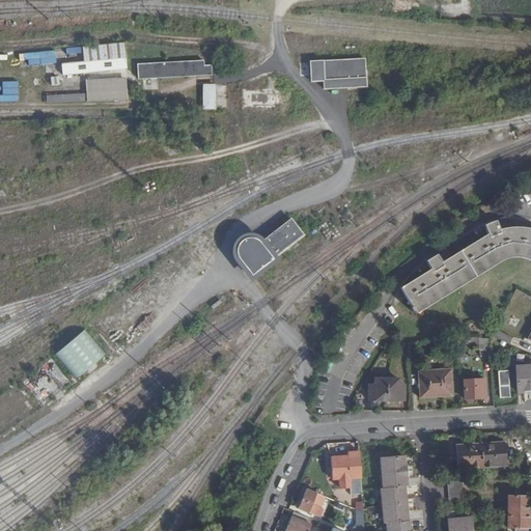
[(29,66),(56,62),(54,50),(27,54),(29,66)]
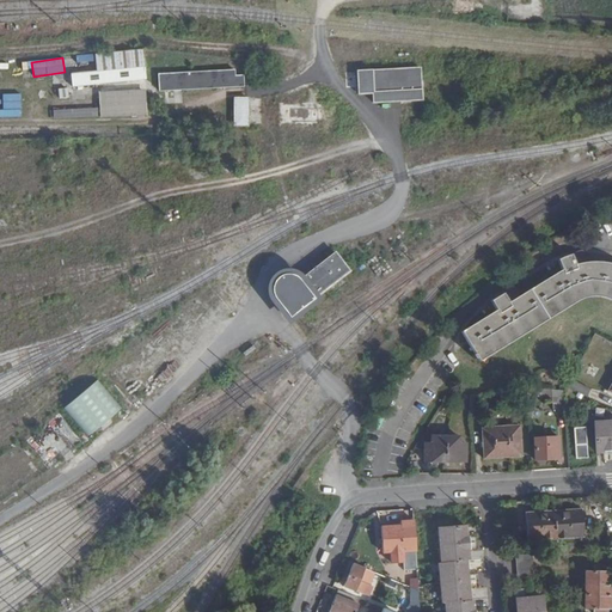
[(421,66),(373,68),(373,90),(422,87),(421,66)]
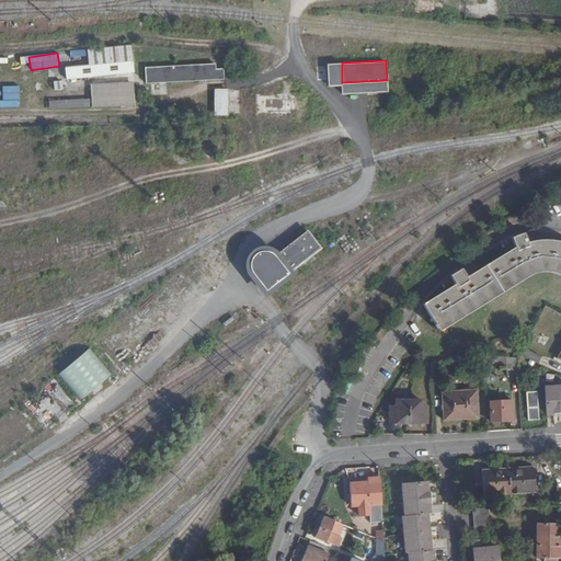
[(328,86),(342,86),(342,82),(342,63),(327,63),(328,86)]
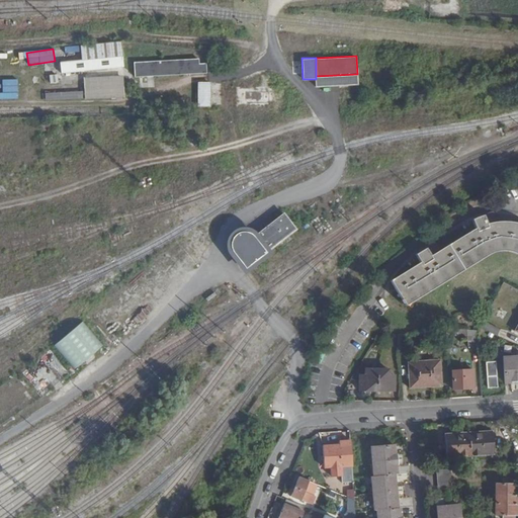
[(134,61),(135,76),(206,74),(206,60),(134,61)]
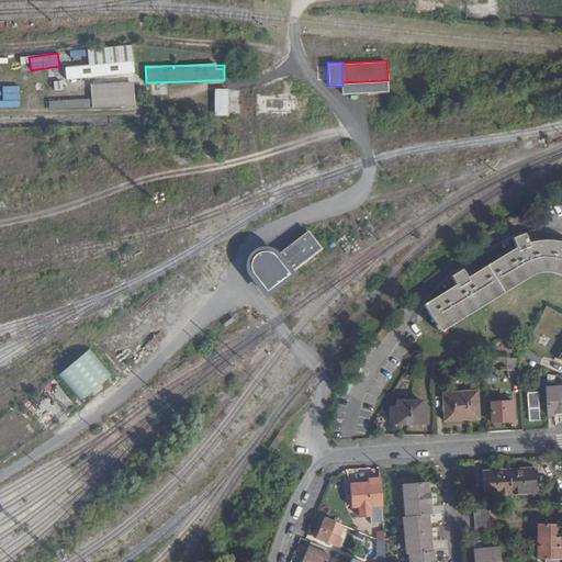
[(388,92),(388,80),(343,82),(343,86),(344,93),(388,92)]
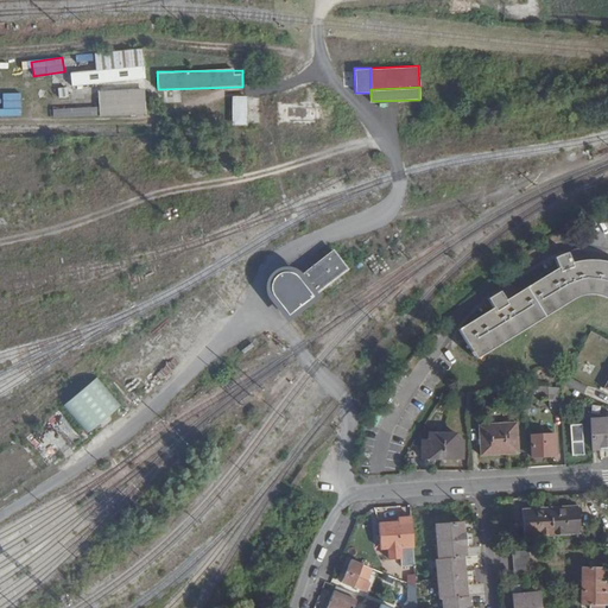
[(144,88),(97,90),(99,107),(99,115),(145,113),(144,88)]
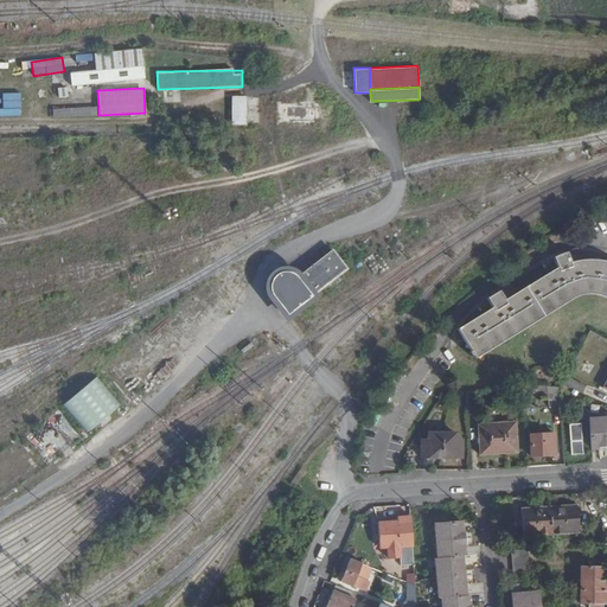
[(246,96),(231,96),(231,125),(247,125),(246,98),(246,96)]
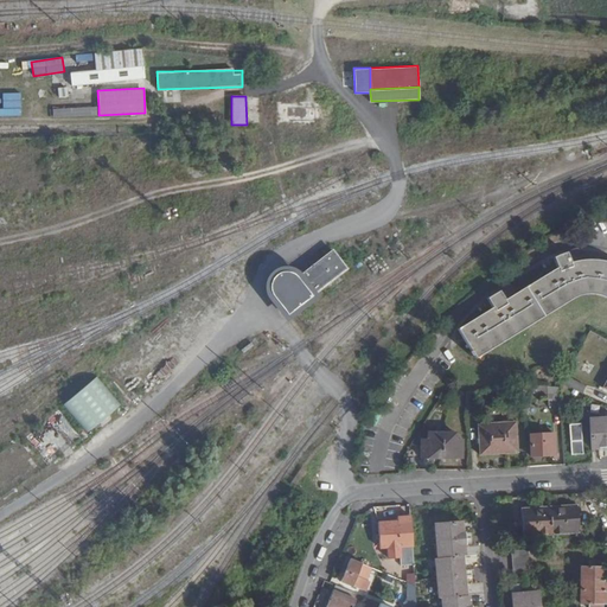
[(261,97),(246,98),(247,125),(261,123),(261,97)]
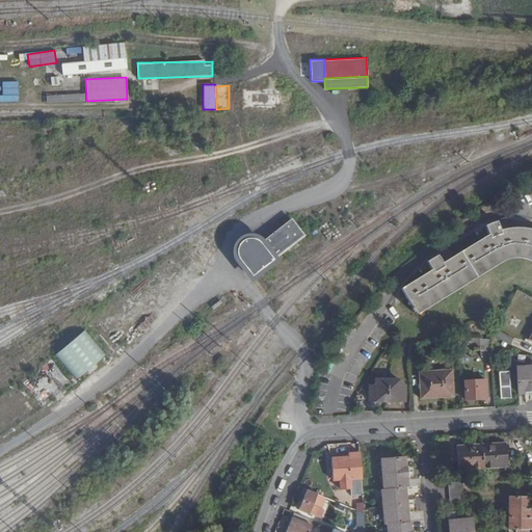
[(282,88),(243,88),(242,109),(282,109),(282,88)]
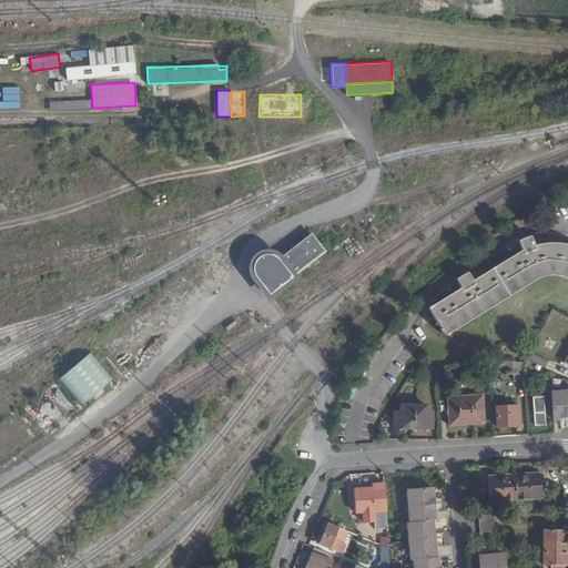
[(92,100),(49,101),(50,110),(92,108),(92,100)]
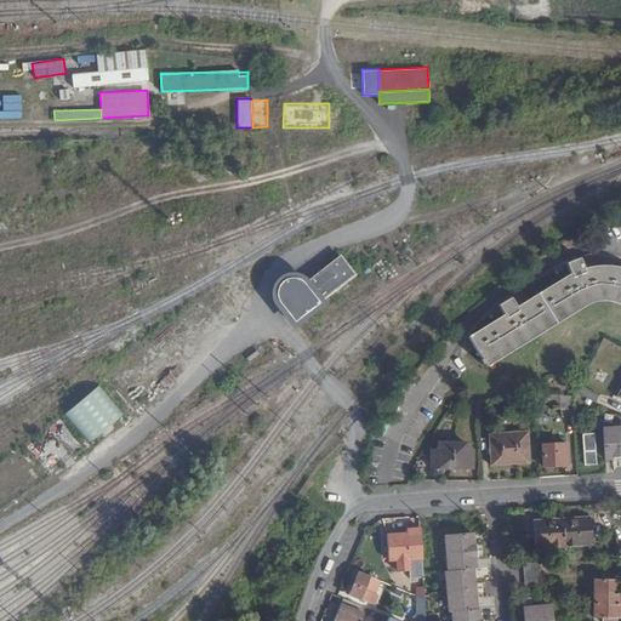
[(342,254),(308,279),(298,266),(267,289),(292,323),(358,277),(342,254)]
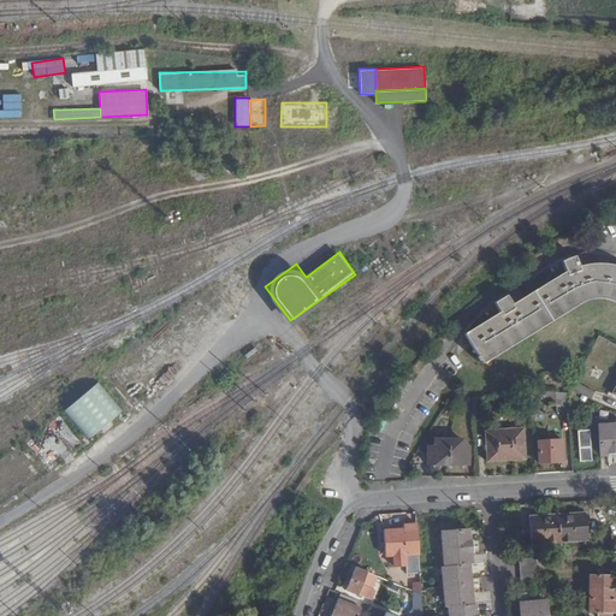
[(561,261),(567,276),(580,271),(574,256),(561,261)]
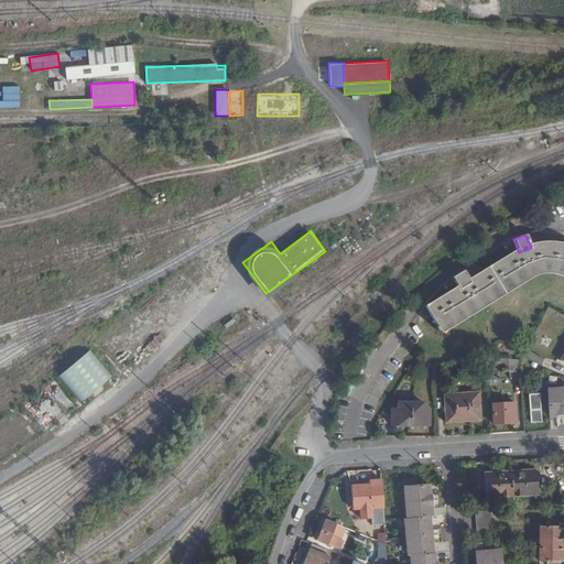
[(470,282),(459,290),(426,308),(440,329),(534,273),(546,270),(559,272),(563,274),(563,248),(559,247),(543,246),(531,248),(519,252),(470,282)]
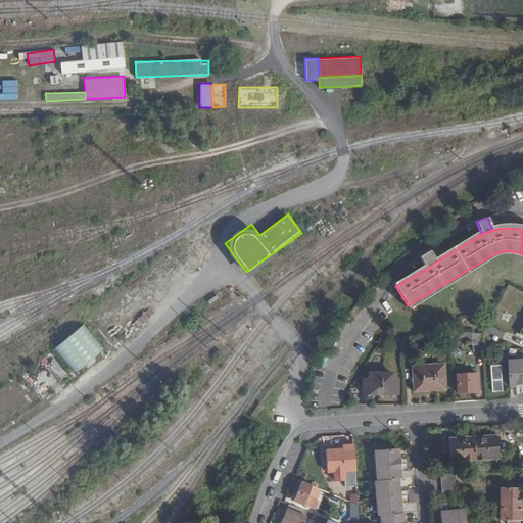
[(420,256),(426,269),(436,262),(429,251),(420,256)]
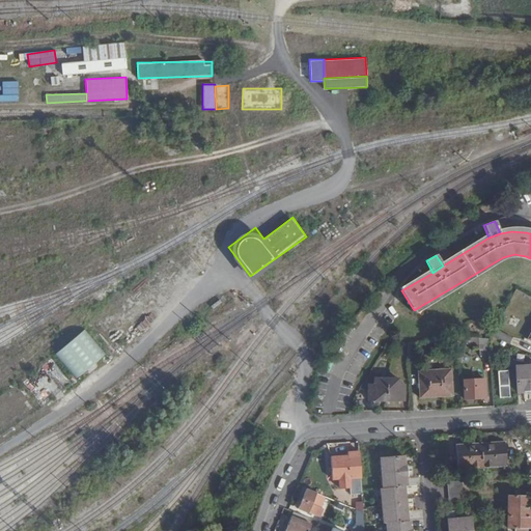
[(511,338),(494,329),(491,335),(507,344),(511,338)]
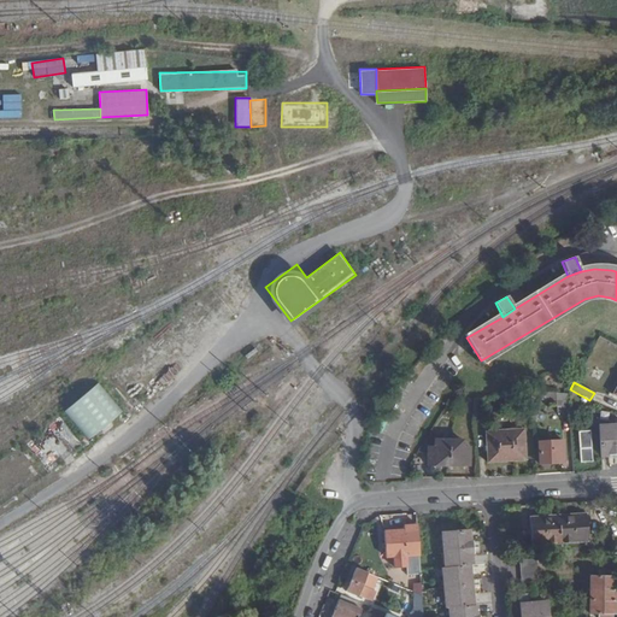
[(88,440),(123,417),(100,383),(65,407),(88,440)]
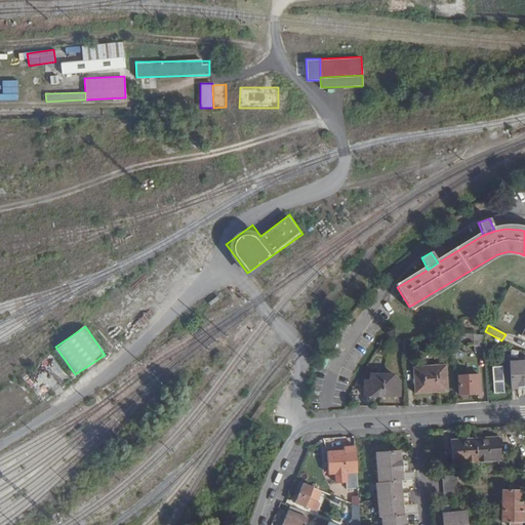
[(465,334),(451,332),(451,340),(465,340),(465,334)]
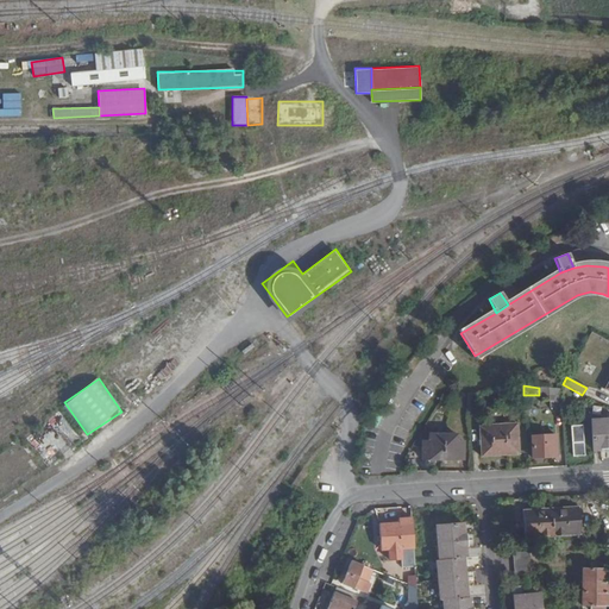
[(562,389),(551,388),(550,396),(551,409),(562,408),(562,389)]
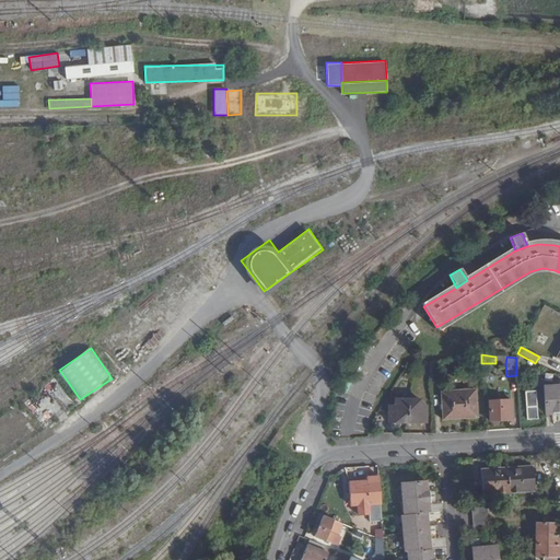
[(431,366),(431,381),(440,381),(439,365),(431,366)]
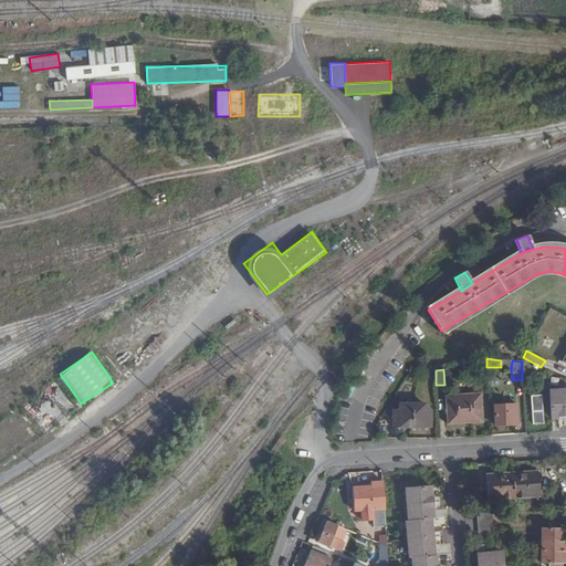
[(562,389),(548,390),(551,417),(563,417),(562,389)]
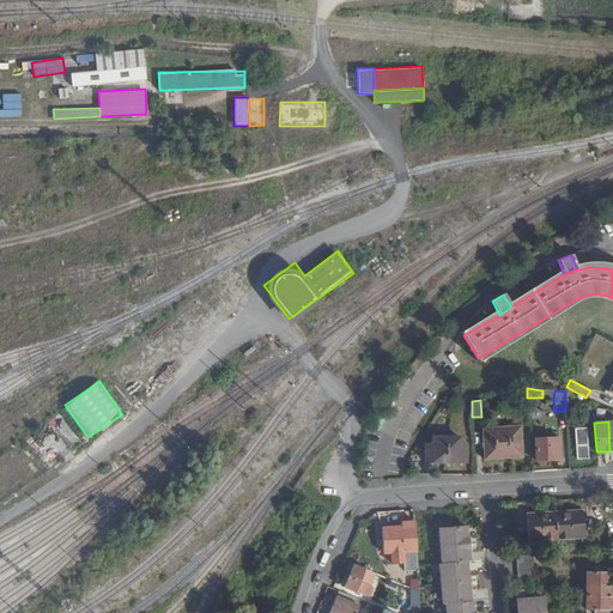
[(577,460),(589,459),(587,428),(575,429),(577,460)]
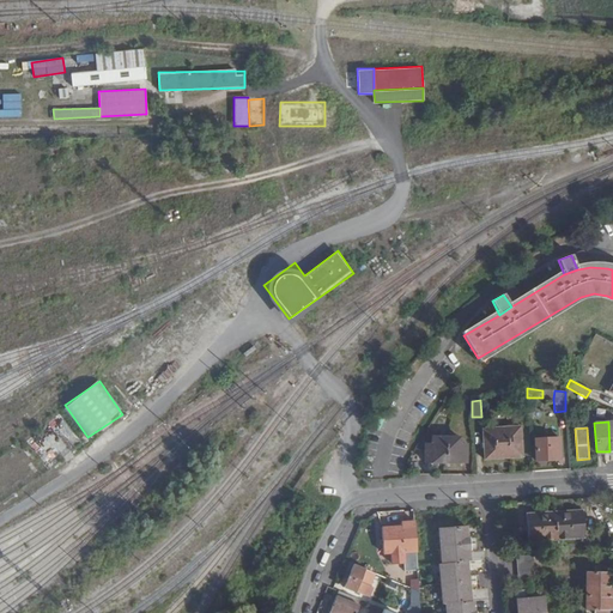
[(485,461),(523,459),(522,429),(484,430),(485,461)]
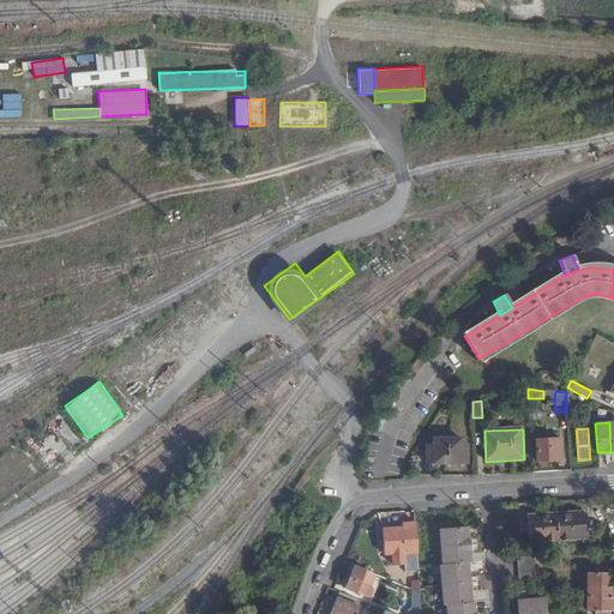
[(427,464),(467,464),(467,446),(461,446),(461,439),(433,439),(433,447),(427,446),(427,464)]
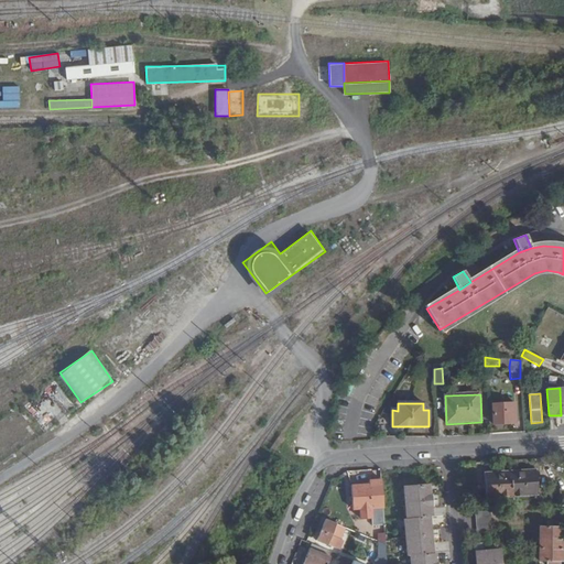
[(516,423),(514,404),(494,404),(494,423),(513,423),(516,423)]
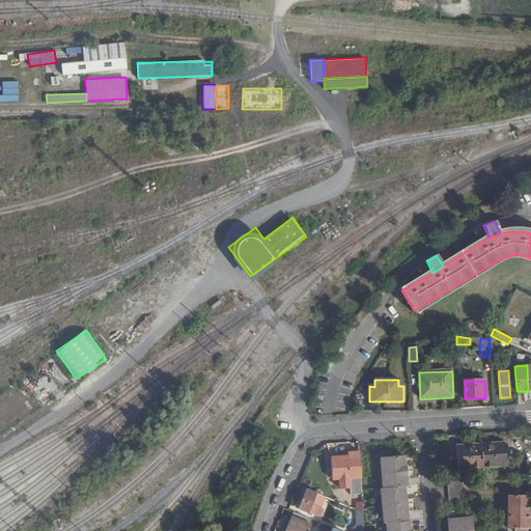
[(457,470),(506,468),(504,444),(456,447),(457,470)]
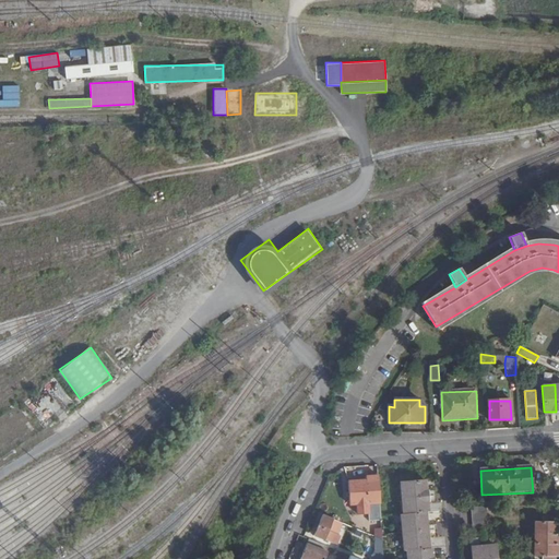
[(369,513),(370,535),(375,537),(382,539),(382,533),(381,515),(380,499),(378,475),(368,476),(367,480),(349,480),(349,503),(356,503),(357,513),(369,513)]
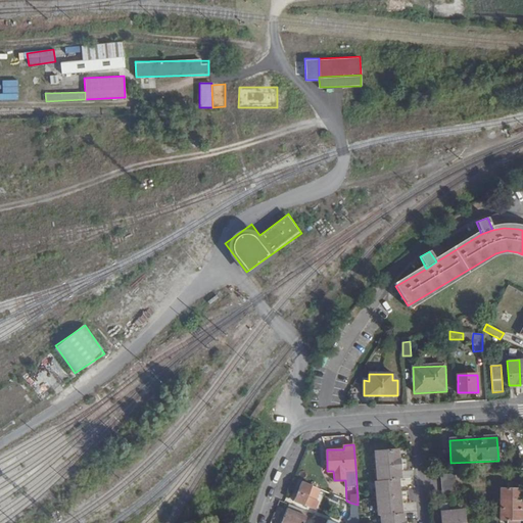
[(380,465),(405,464),(405,458),(400,458),(399,448),(379,450),(380,465)]
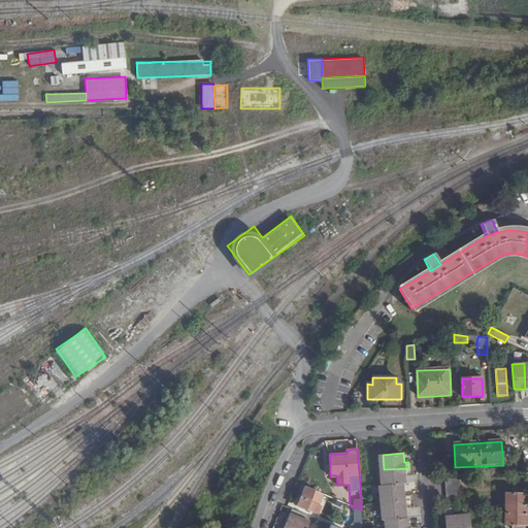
[(408,472),(408,468),(384,469),(385,485),(403,483),(406,483),(405,473),(408,472)]
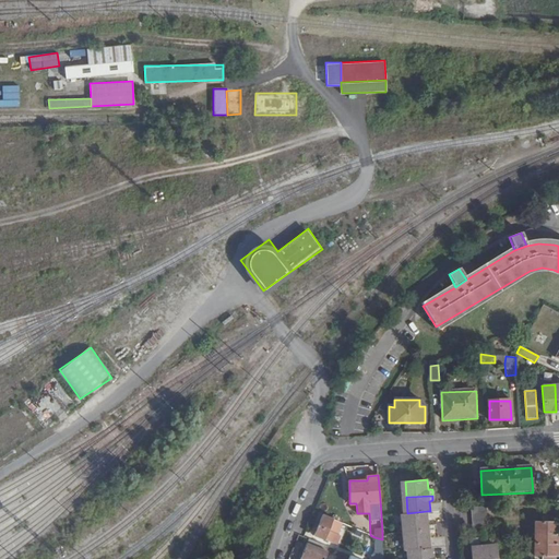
[(485,507),(470,509),(472,527),(480,527),(486,526),(485,507)]
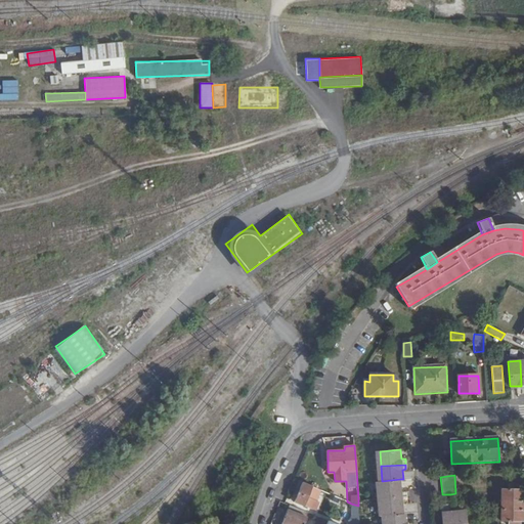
[(382,481),(379,481),(380,498),(401,496),(400,479),(382,481)]
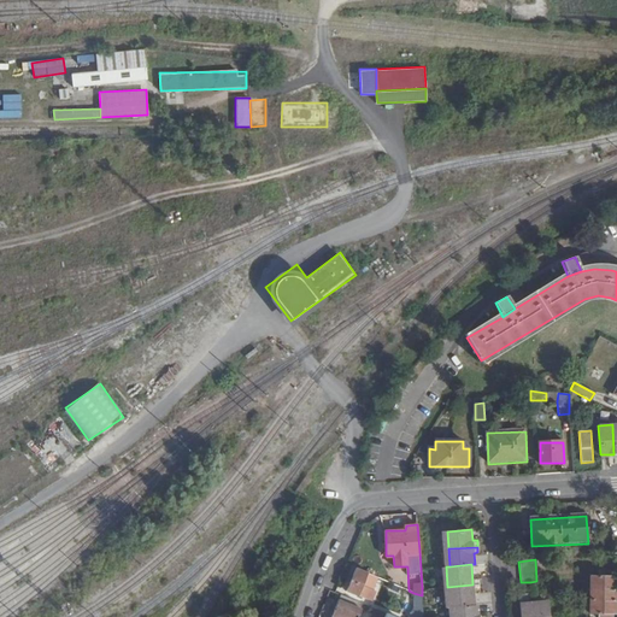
[(377,577),(352,566),(350,574),(352,574),(345,592),(357,597),(360,589),(363,581),(374,586),(377,577)]
